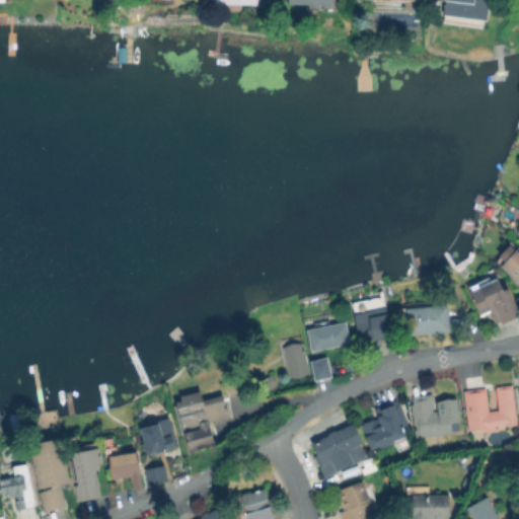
[(209,0),(210,4),(226,4),(226,11),(240,11),(240,4),(256,4),(255,0),(209,0)]
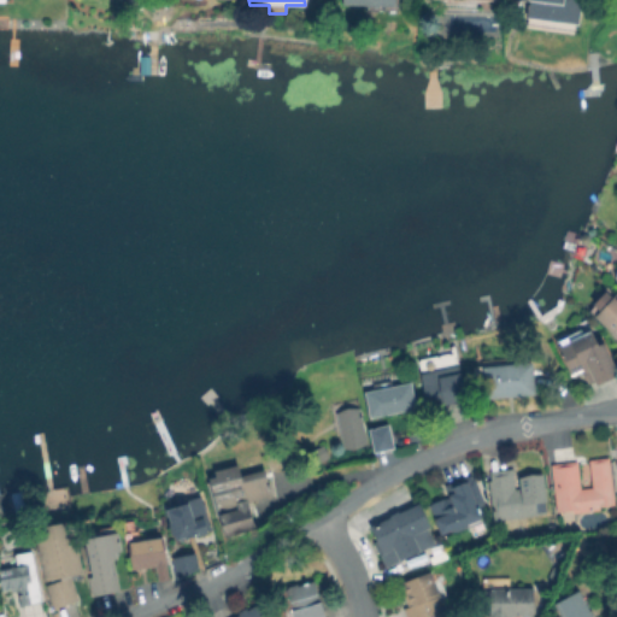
[(579,0),(576,22),(527,16),(528,0),(579,0)]
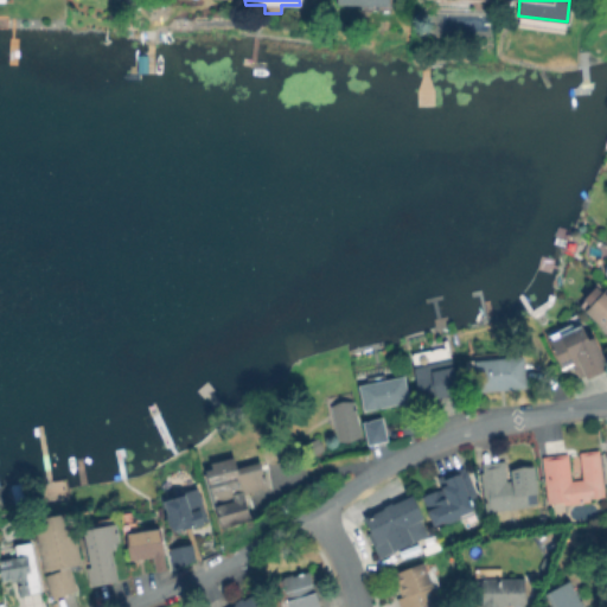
[(606,293),(606,332),(582,310),(601,288),(606,293)]
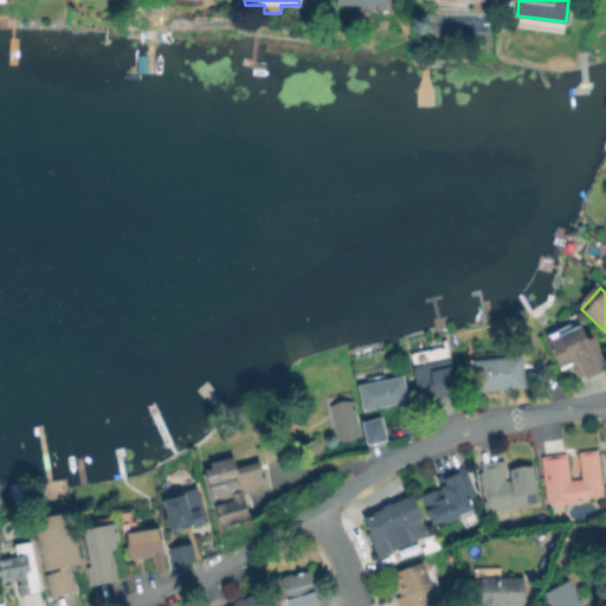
[(575,324),(586,347),(594,343),(605,367),(584,378),(575,359),(559,367),(546,339),(575,324)]
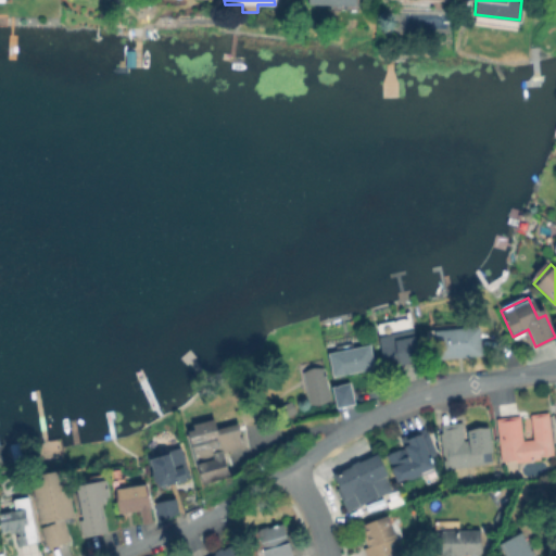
[(481,352),(434,357),(431,330),(479,326),(481,352)]
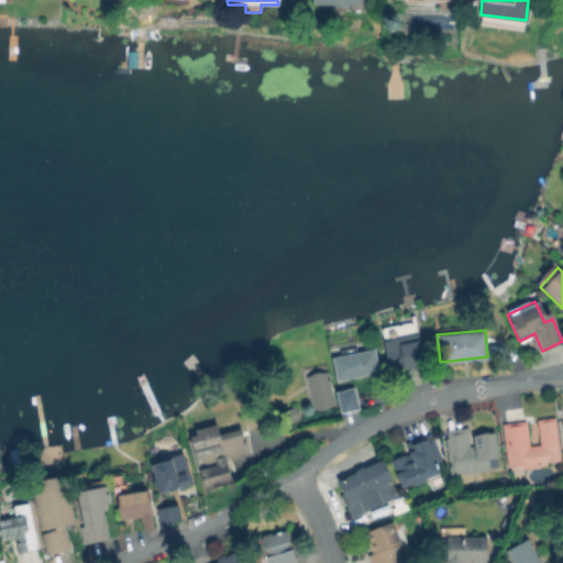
[(423,366),(388,373),(382,339),(417,332),(423,366)]
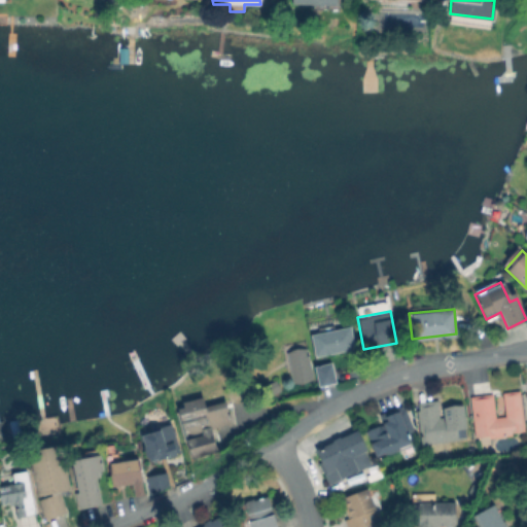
[(353,350),(313,356),(309,334),(349,326),(353,350)]
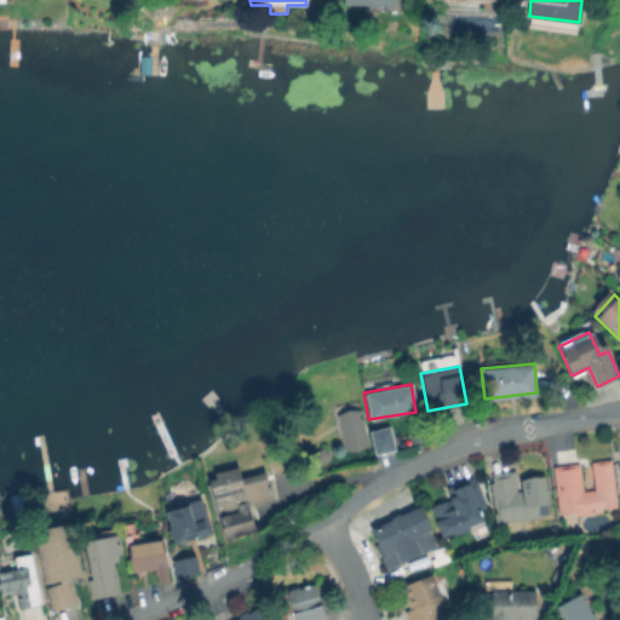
[(349,409),(348,403),(334,405),(340,452),(366,448),(360,408),(349,409)]
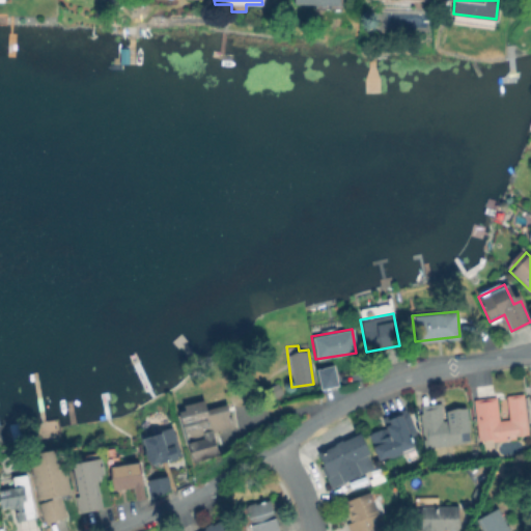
[(338,387),(319,391),(315,369),(334,365),(338,387)]
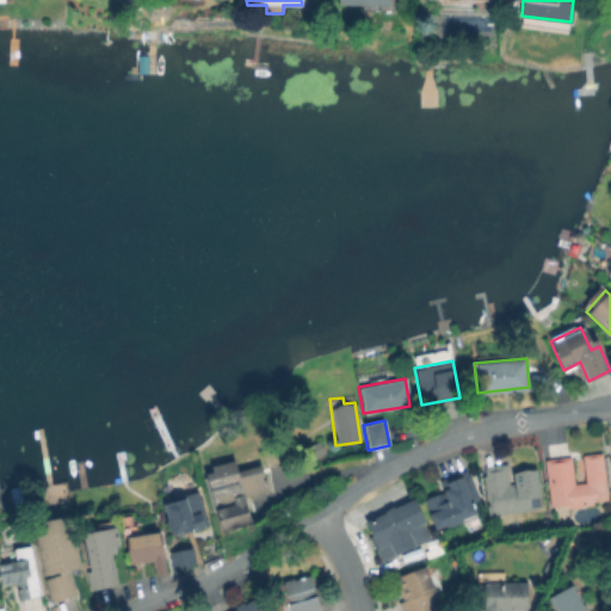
[(328,451),(306,463),(300,450),(321,438),(328,451)]
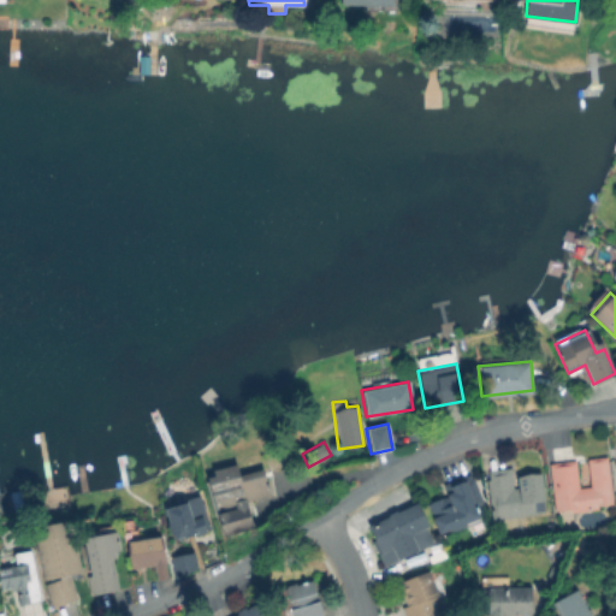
[(606,455),(614,507),(555,514),(549,463),(576,458),(580,487),(590,486),(586,457),(606,455)]
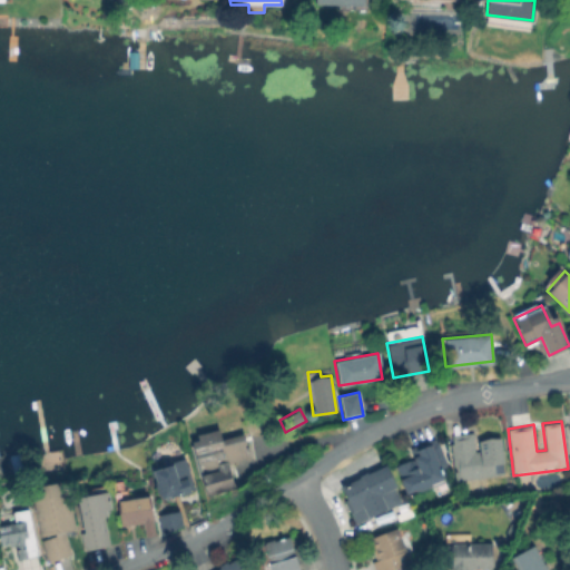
[(235,484),(204,493),(188,440),(196,438),(195,435),(236,423),(246,459),(229,463),(235,484)]
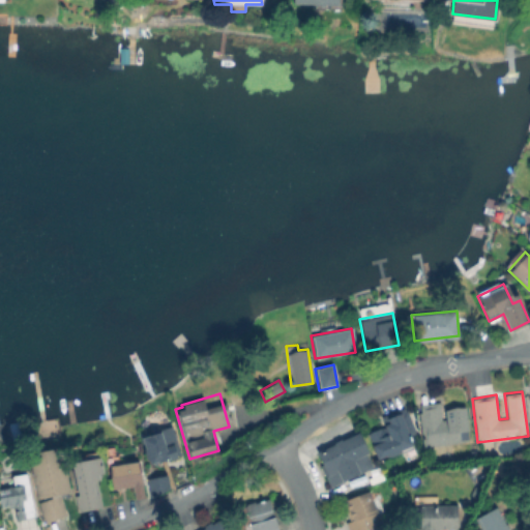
[(440,402),(441,409),(467,406),(472,441),(423,447),(417,405),(440,402)]
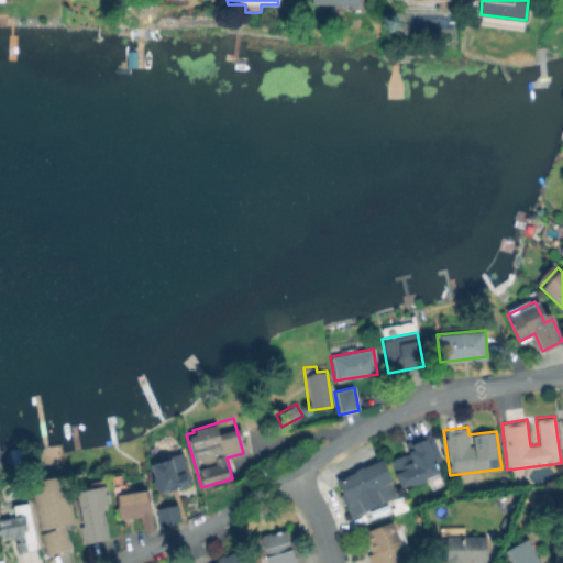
[(437,474),(403,489),(390,461),(409,452),(405,442),(428,432),(441,462),(433,465),(437,474)]
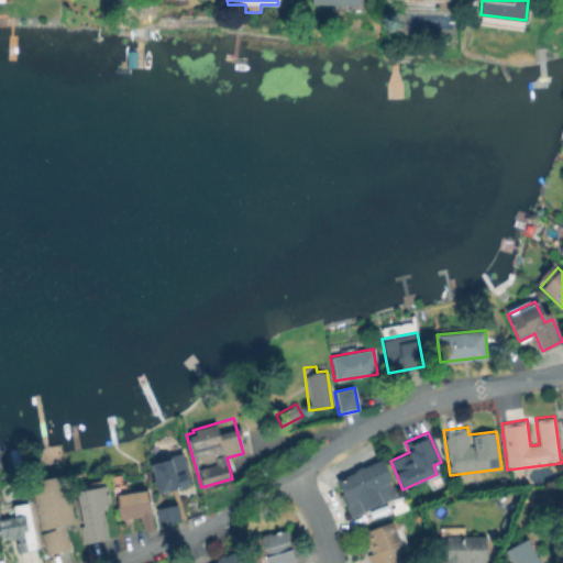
[(190,484),(156,494),(148,467),(163,463),(164,459),(181,452),(190,484)]
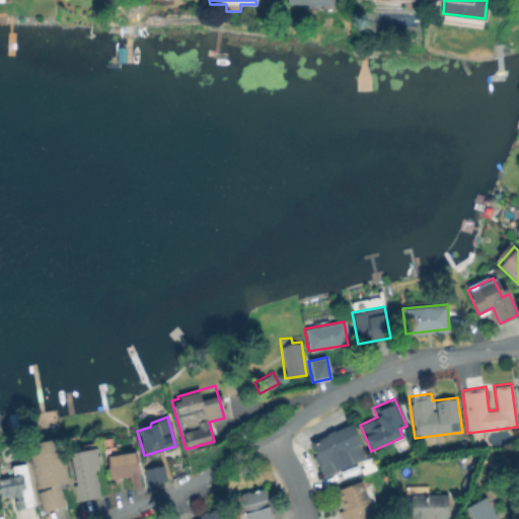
[(366,456),(324,475),(309,444),(351,424),(366,456)]
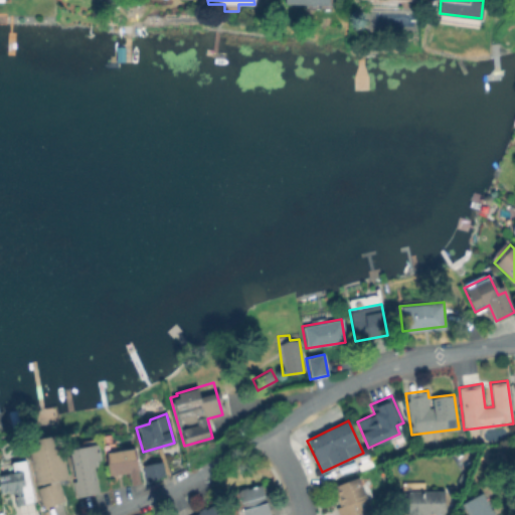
[(57,482),(63,501),(43,507),(36,484),(26,442),(58,435),(68,478),(67,478),(67,479),(57,482)]
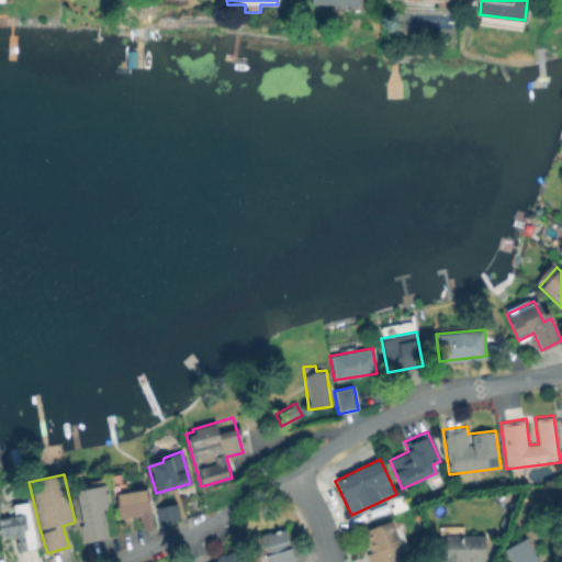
[(111,535),(86,541),(72,492),(104,483),(110,504),(103,506),(111,535)]
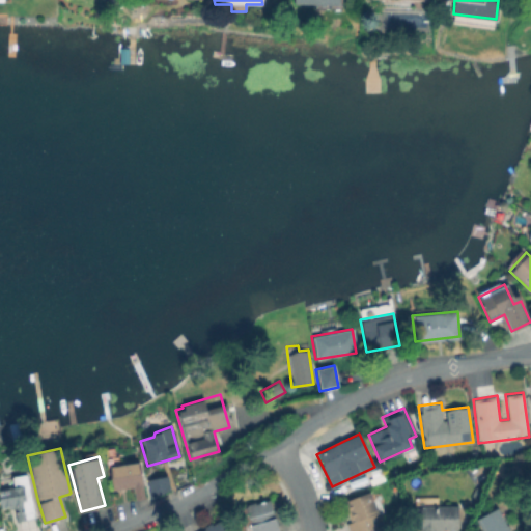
[(139,463),(144,497),(134,498),(132,485),(111,488),(108,467),(139,463)]
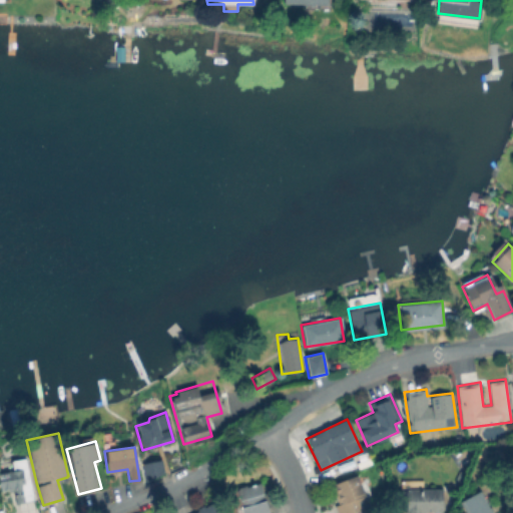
[(24,460),(33,500),(14,504),(10,490),(0,492),(0,473),(13,470),(11,462),(24,460)]
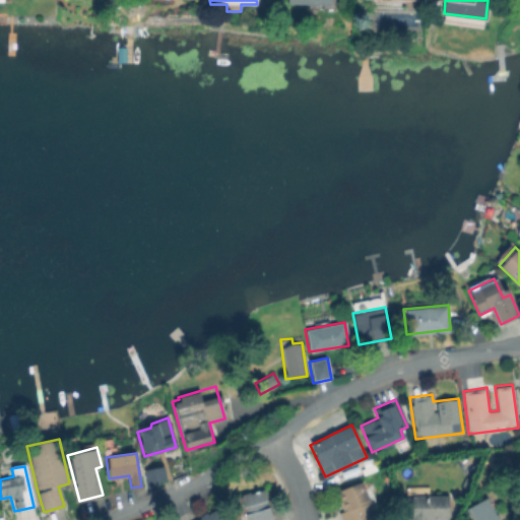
[(166,477),(148,490),(143,470),(164,466),(166,477)]
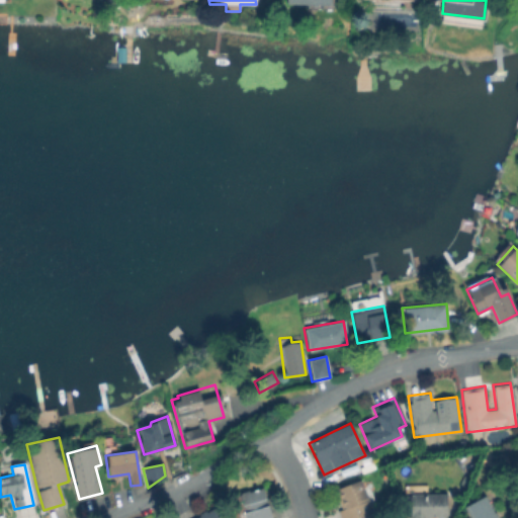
[(371,514),(359,517),(342,517),(339,509),(345,507),(339,488),(360,481),(371,514)]
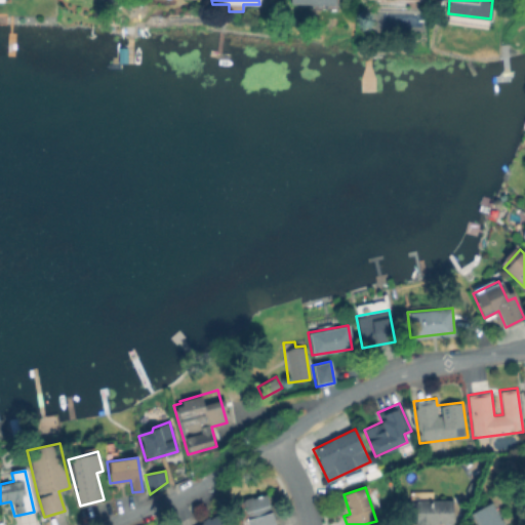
[(276,524),(241,524),(235,501),(268,492),(276,524)]
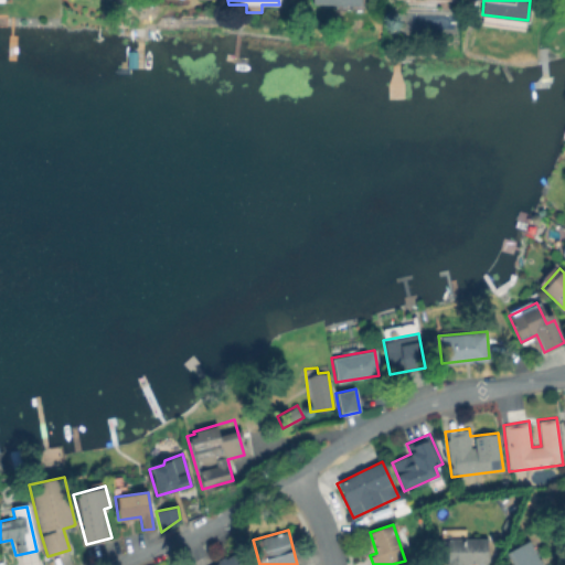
[(445,564),(467,564),(486,564),(487,539),(439,539),(439,561),(445,561),(445,564)]
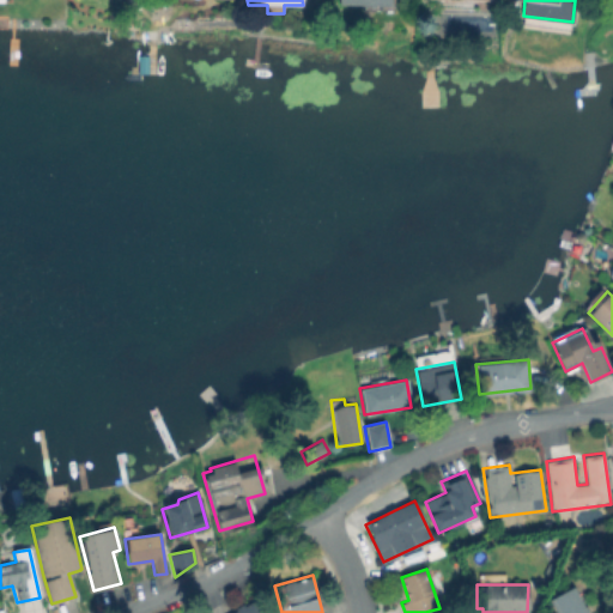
[(575,587),(589,612),(556,612),(550,601),(575,587)]
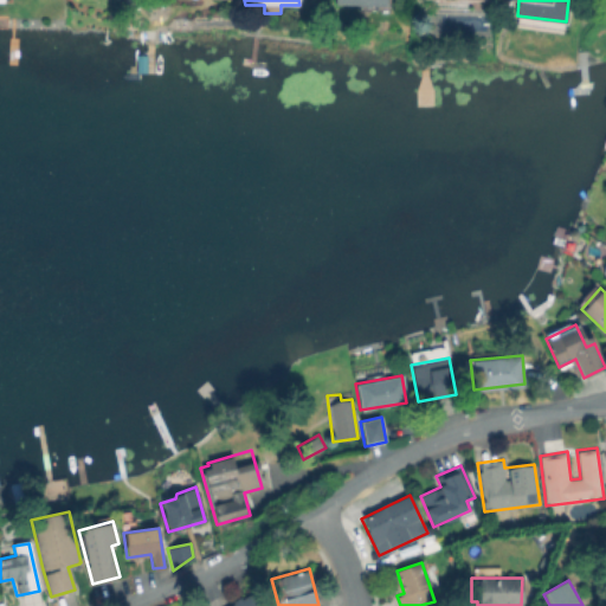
[(98,599),(116,598),(115,581),(96,582),(98,599)]
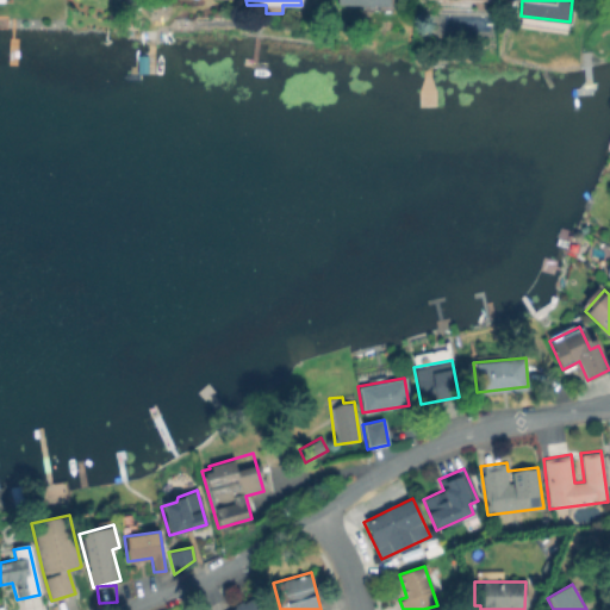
[(265,609),(236,609),(257,597),(265,609)]
